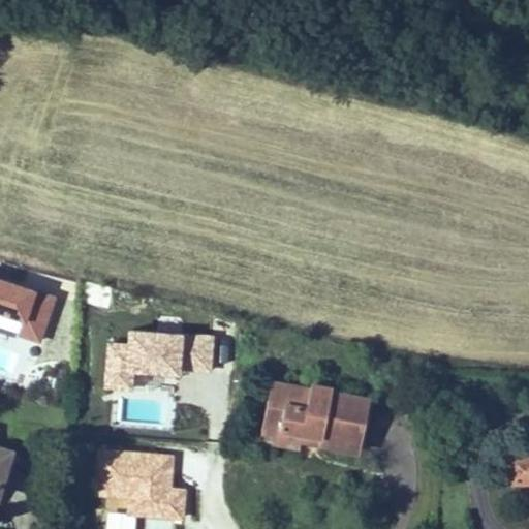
[(0,312),(21,318),(16,334),(39,341),(54,294),(0,278),(0,312)]
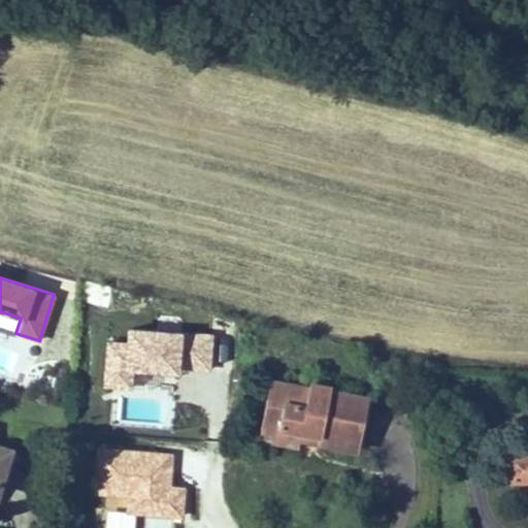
[(109,344),(109,385),(112,385),(112,429),(175,429),(176,332),(128,332),(128,344),(109,344)]
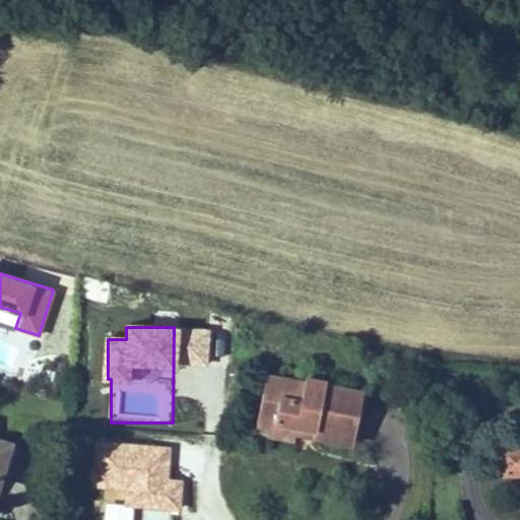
[(206,366),(208,330),(180,329),(178,364),(206,366)]
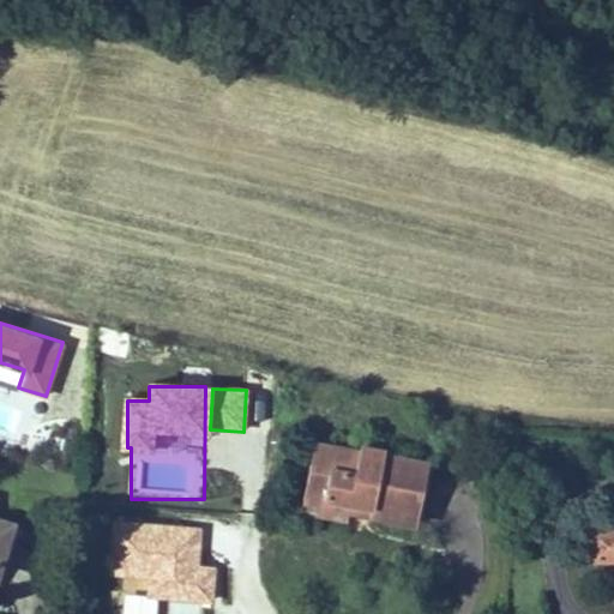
[(404,590),(414,524),(365,517),(366,507),(337,504),(336,515),(308,511),(306,535),(284,531),(278,573),(305,577),(306,565),(357,572),(356,583),(381,587),(404,590)]
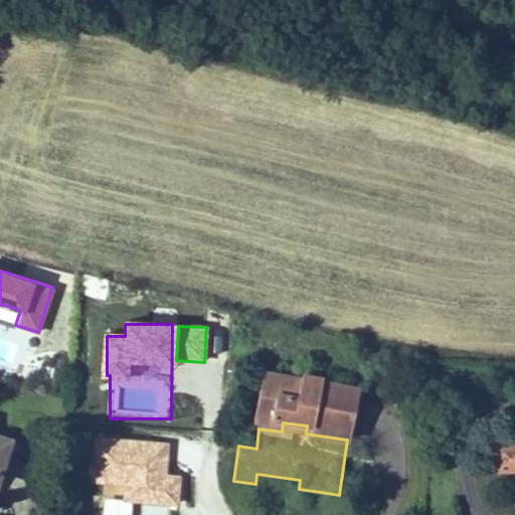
[(0,480),(12,441),(0,437),(0,480)]
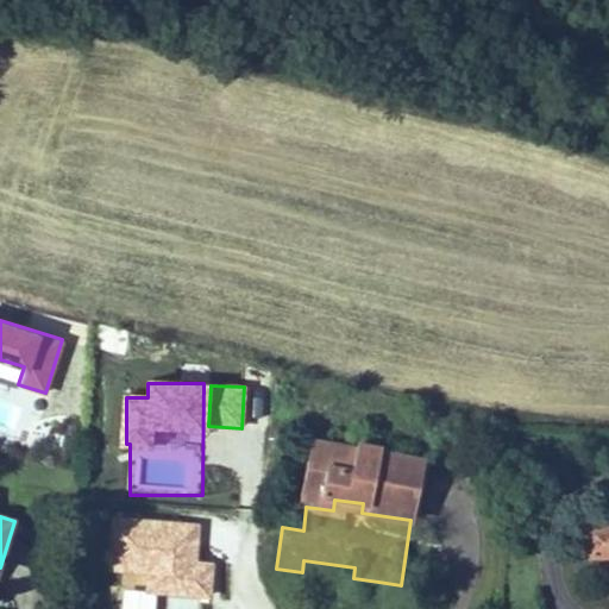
[(213,563),(195,562),(198,522),(111,518),(108,569),(146,570),(145,594),(212,596),(213,563)]
